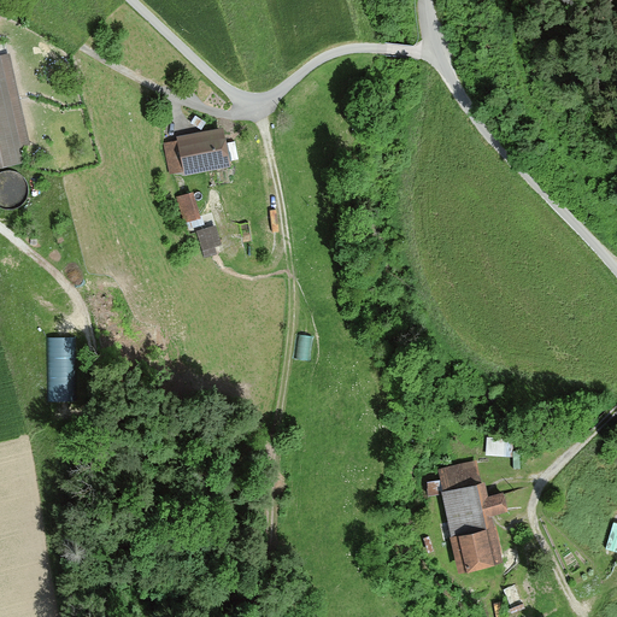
[(25,145),(5,54),(0,54),(0,168),(19,164),(16,147),(25,145)]
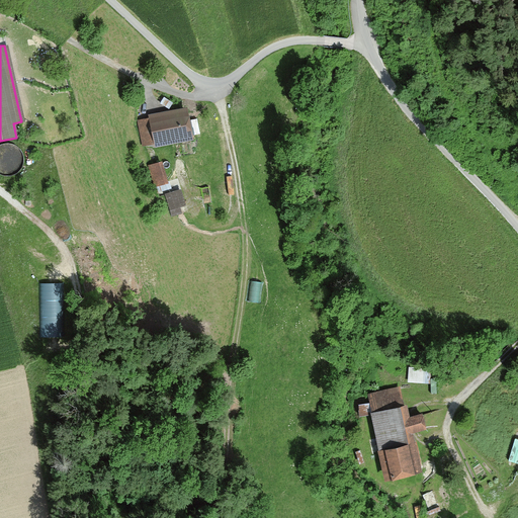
[(190,142),(184,108),(146,115),(146,119),(136,121),(141,148),(152,145),(153,150),(190,142)]
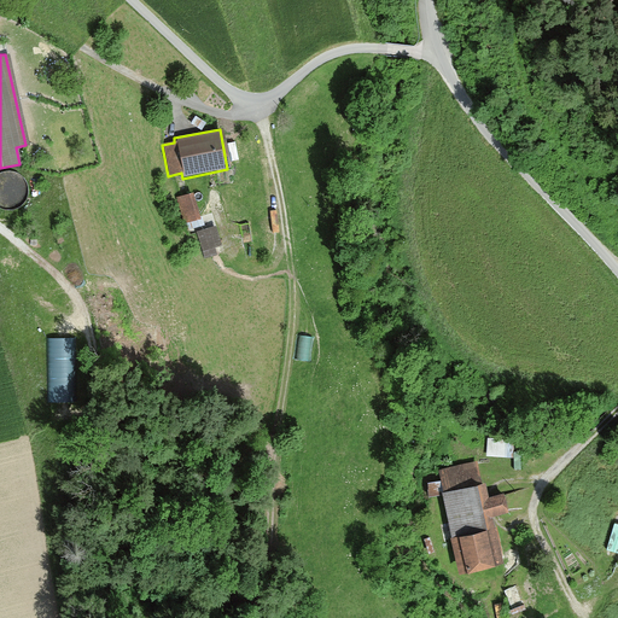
[(15,209),(22,203),(25,196),(25,188),(22,180),(16,175),(9,172),(0,173),(0,209),(7,211),(15,209)]
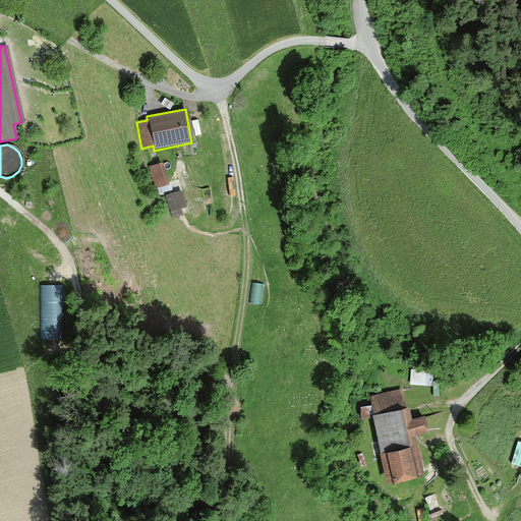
[(166,185),(159,163),(146,168),(153,189),(166,185)]
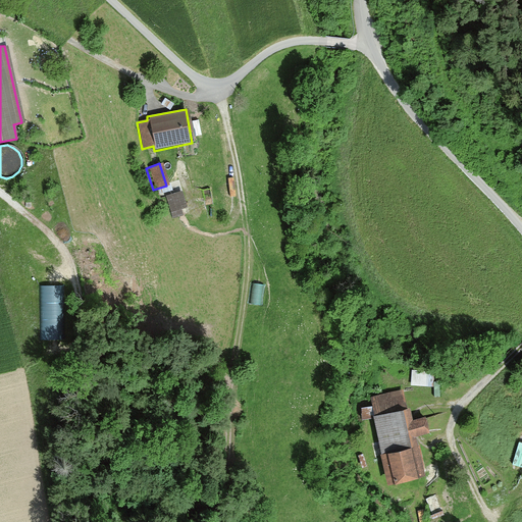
[(184,209),(179,193),(164,197),(170,219),(179,216),(178,210),(184,209)]
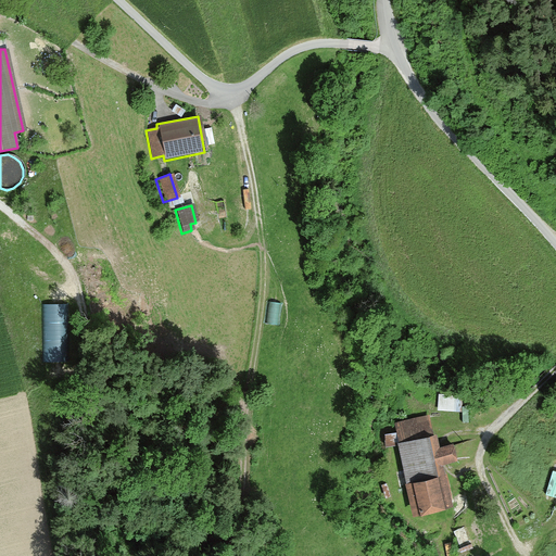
[(267,319),(277,321),(281,301),(270,300),(267,319)]
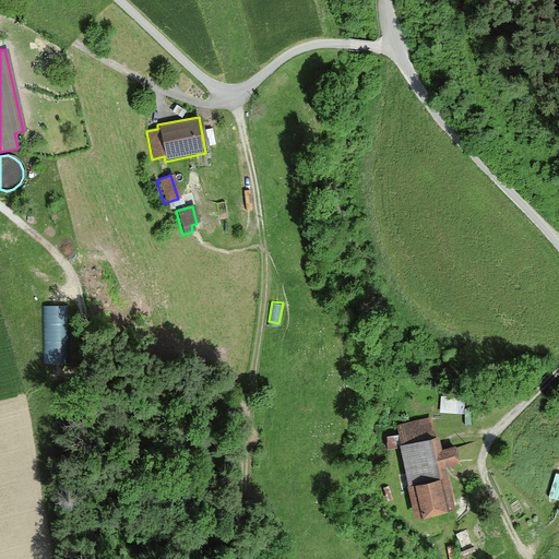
[(66,305),(43,306),(45,365),(68,364),(66,305)]
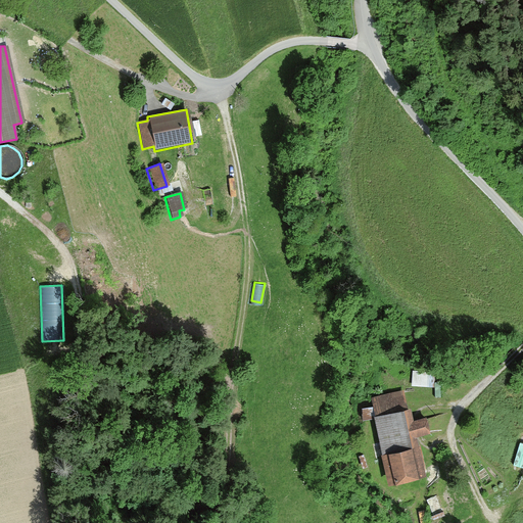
[(432,372),(412,371),(411,386),(431,388),(432,372)]
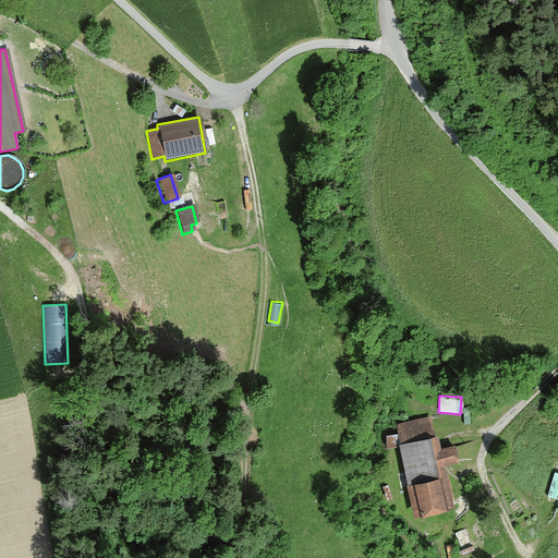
[(433,437),(428,417),(391,425),(412,518),(452,509),(443,465),(456,463),(452,446),(439,449),(437,436),(433,437)]
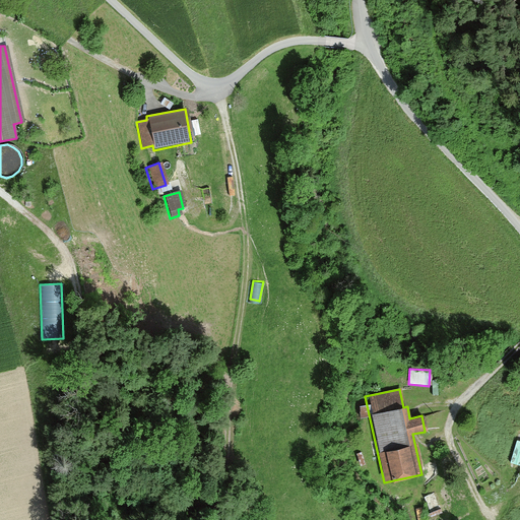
[(519,464),(519,442),(515,441),(508,462),(519,466),(519,464)]
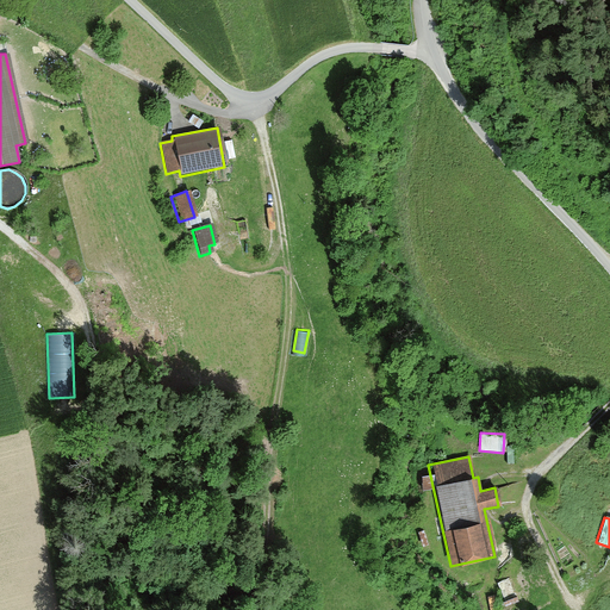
All buildings are outlined.
